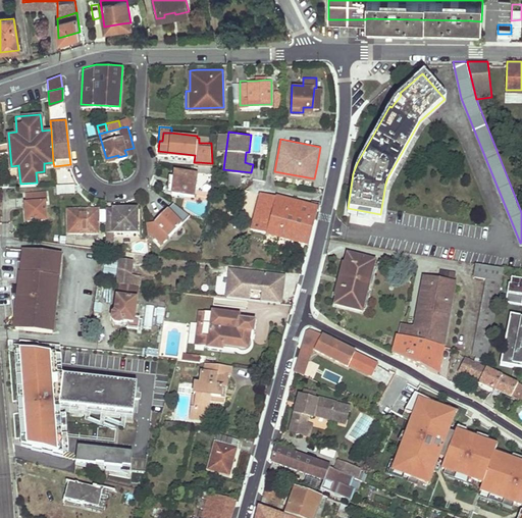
[(195,195),(198,170),(173,167),(172,174),(169,173),(167,190),(170,190),(170,192),(195,195)]
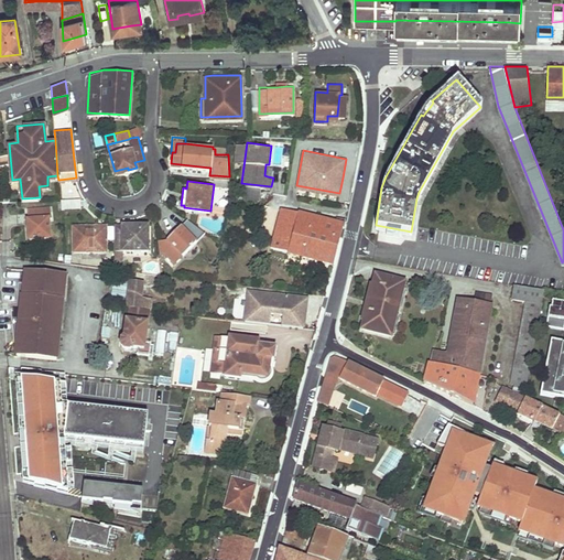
[(79,205),(78,196),(60,197),(62,206),(79,205)]
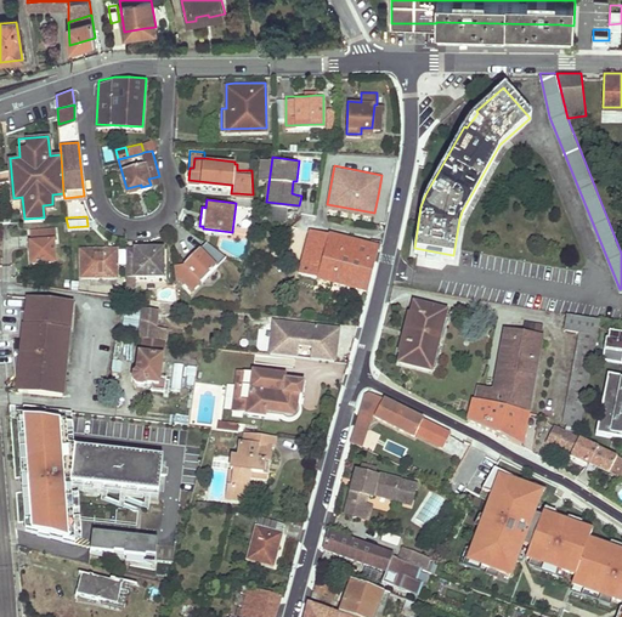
[(328,232),(310,227),(299,269),(317,275),(367,288),(380,238),(372,237),(371,242),(328,231),(328,232)]
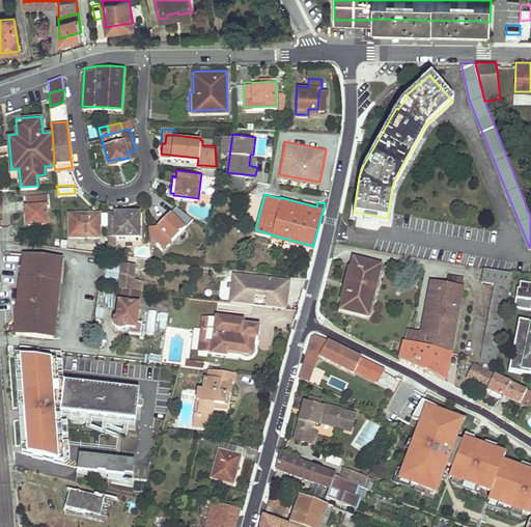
[(26,204),(27,223),(47,221),(46,203),(48,202),(48,195),(28,196),(28,203),(26,204)]
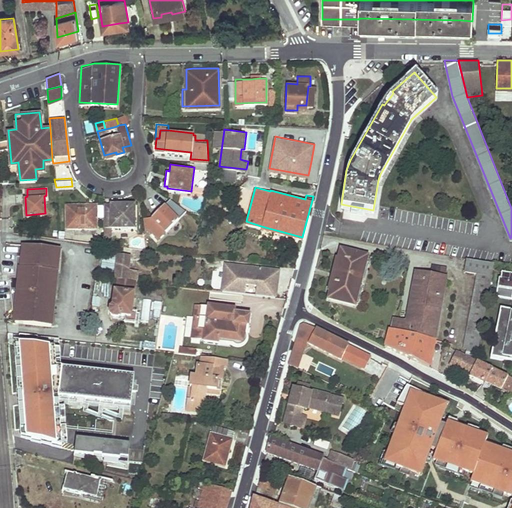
[(93,213),(93,201),(66,201),(66,223),(74,224),(74,227),(96,227),(96,213),(93,213)]
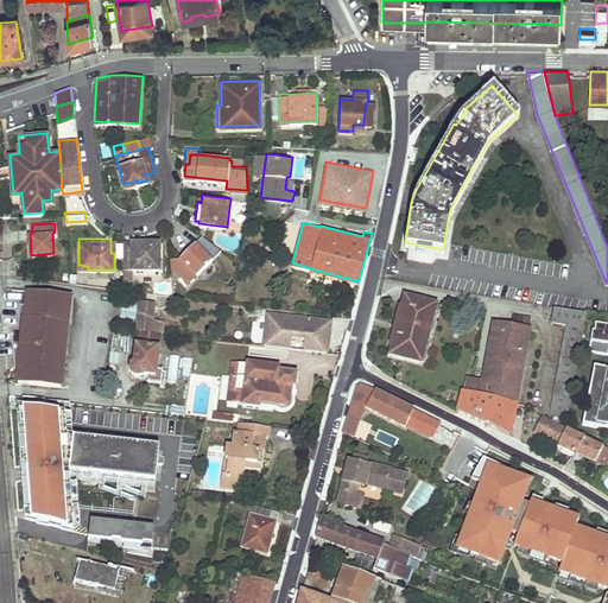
[(150,242),(150,239),(122,239),(124,284),(132,284),(132,266),(158,266),(158,242),(150,242)]
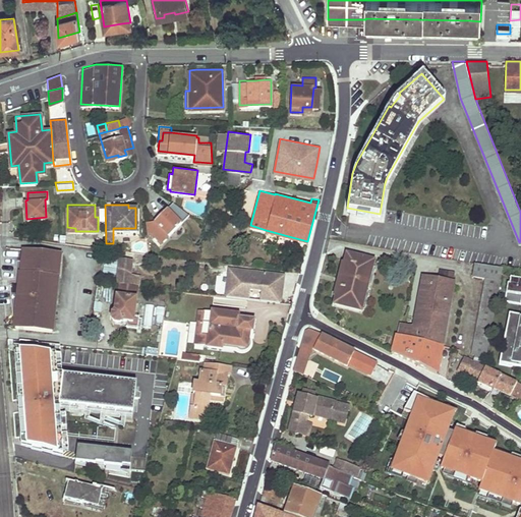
[(181,220),(167,207),(154,219),(146,220),(148,231),(151,231),(153,233),(160,240),(181,220)]
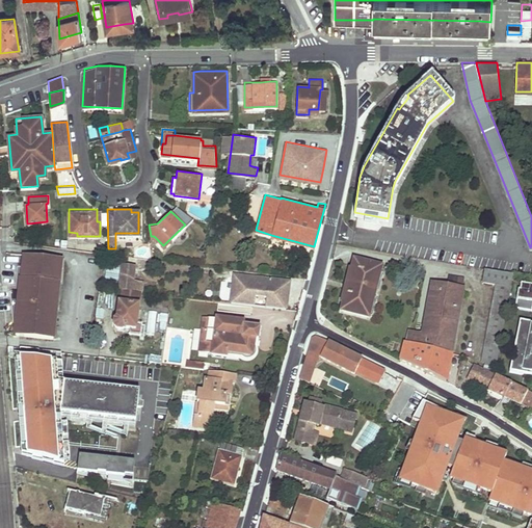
[(198,238),(206,229),(195,221),(189,230),(198,238)]
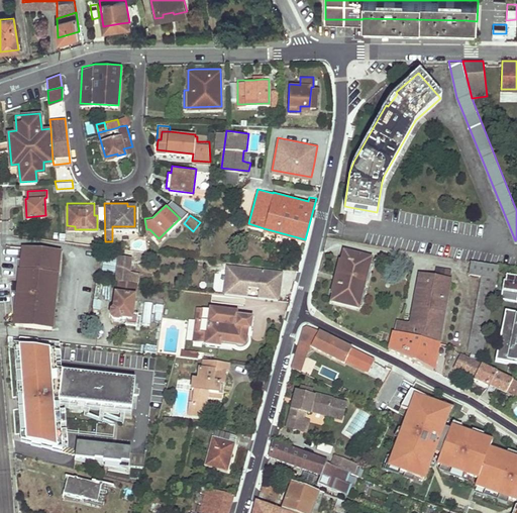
[(151,231),(147,235),(147,240),(152,245),(159,238),(151,231)]
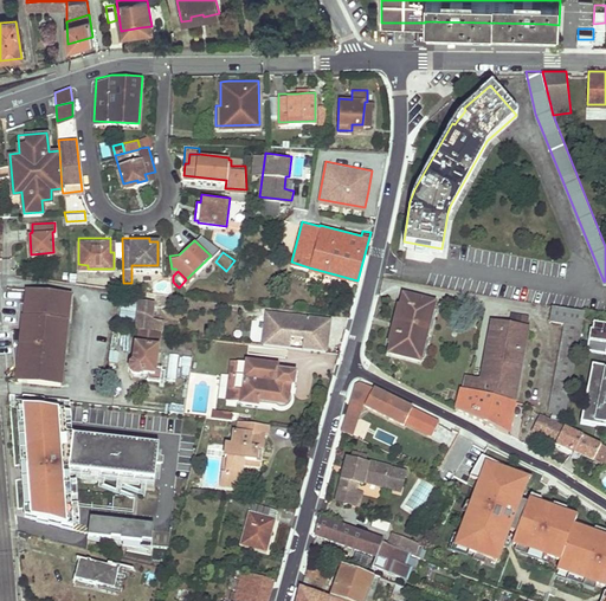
[(25,312),(68,317),(70,291),(27,286),(26,303),(25,312)]
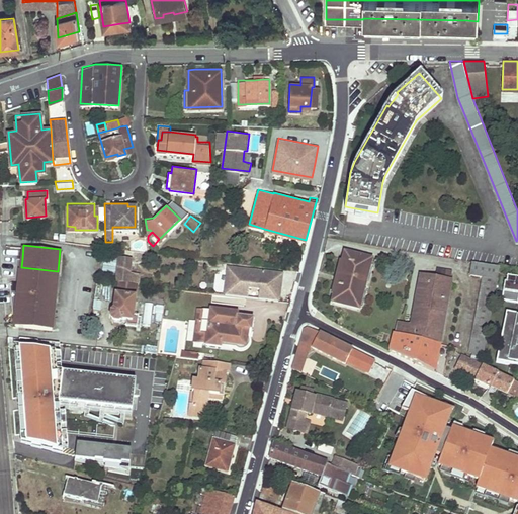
[(359,306),(371,257),(345,250),(339,272),(333,298),(359,306)]
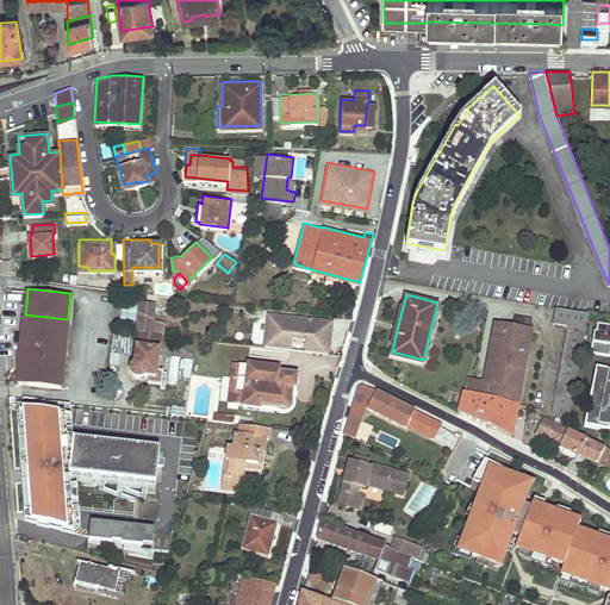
[(160,300),(144,299),(142,317),(159,318),(160,300)]
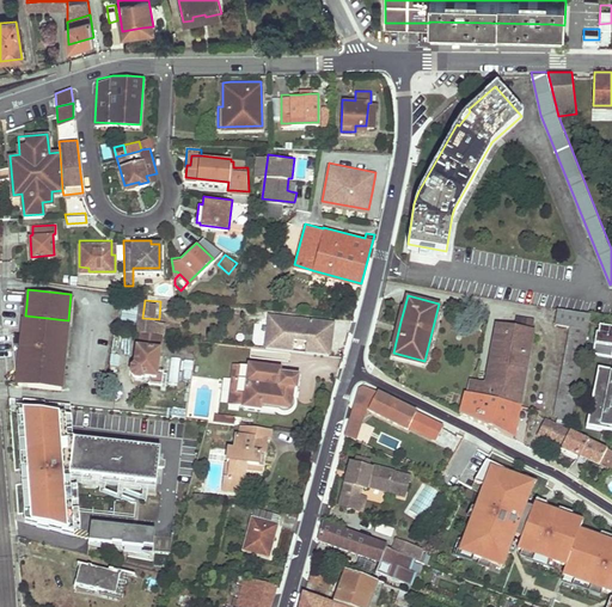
[(556,421),(567,427),(571,418),(591,312),(558,307),(556,320),(570,324),(555,412),(560,414),(556,421)]
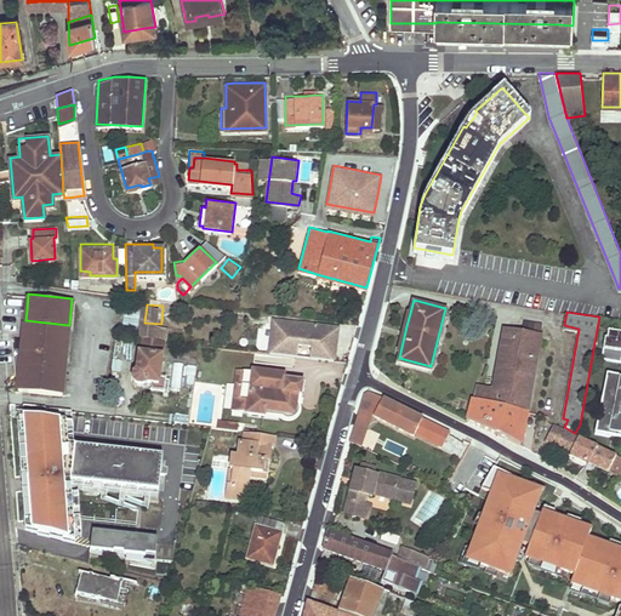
[(309,354),(334,358),(337,330),(335,325),(306,321),(306,324),(302,324),(303,320),(273,317),(271,338),(281,340),(280,351),(297,353),(298,343),(312,344),(309,354)]
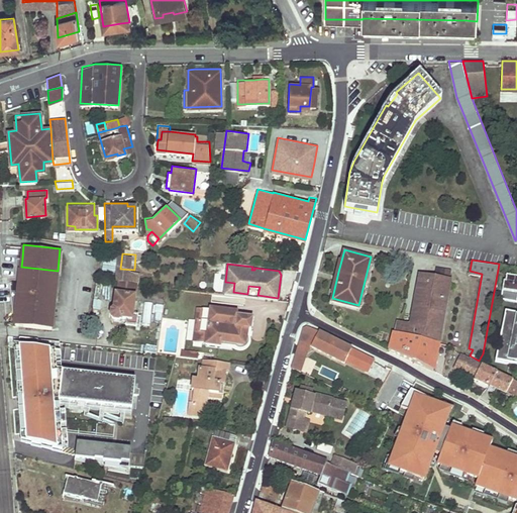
[(397,319),(395,329),(438,340),(451,269),(435,266),(434,274),(420,271),(411,321),(397,319)]
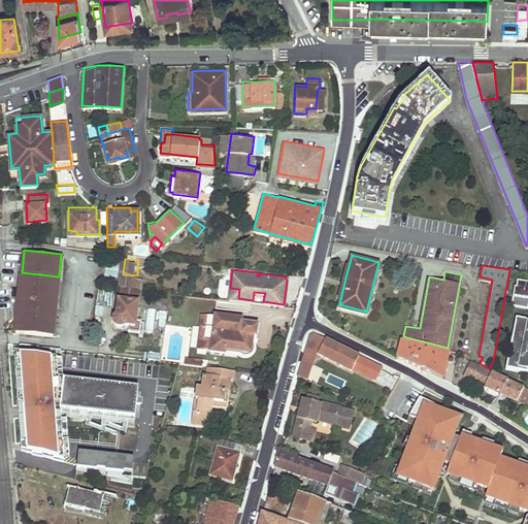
[(59,276),(22,272),(19,300),(15,328),(53,332),(59,276)]
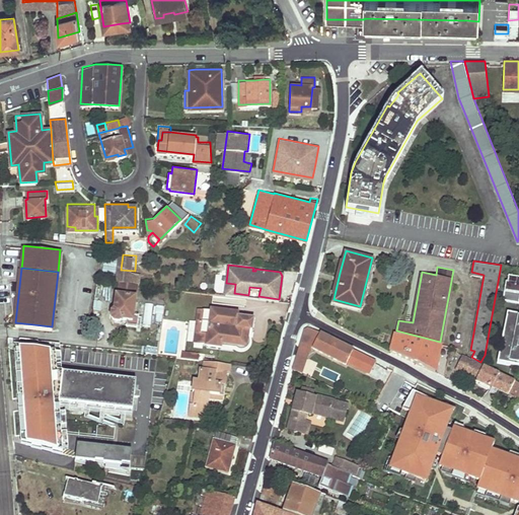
[(135,271),(121,270),(121,280),(134,281),(135,271)]
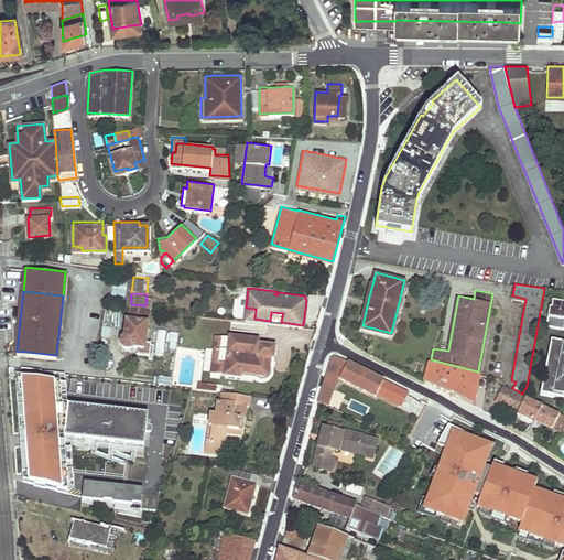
[(563,295),(550,294),(545,323),(563,325),(563,324),(563,295)]
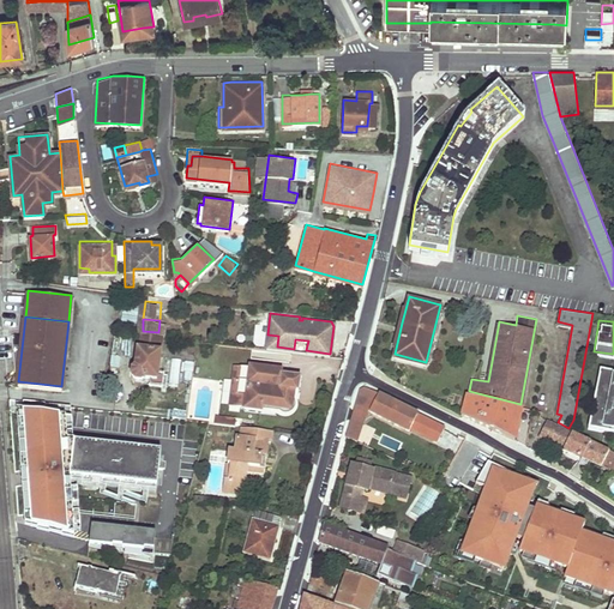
[(156,377),(162,333),(143,331),(139,331),(136,365),(132,367),(132,372),(134,375),(140,377),(143,374),(156,377)]
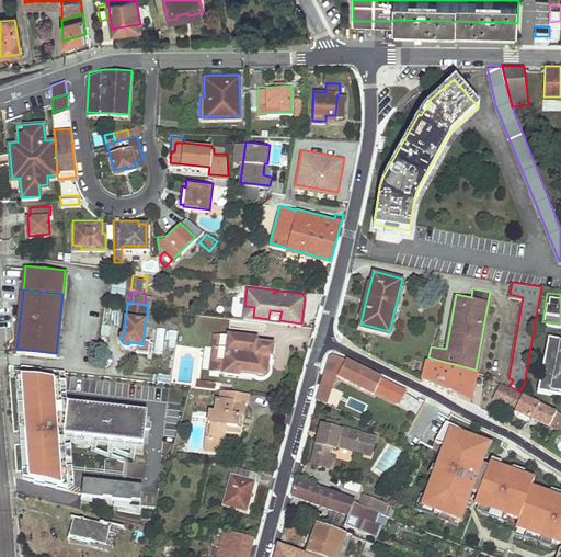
[(243,316),(253,317),(254,307),(244,306),(243,316)]
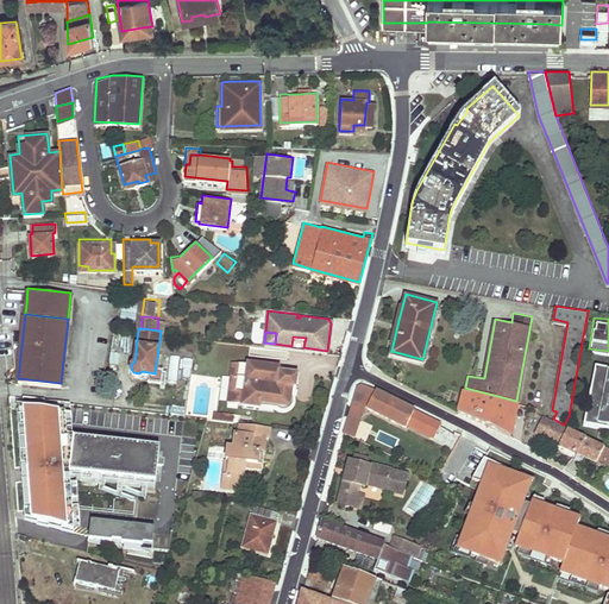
[(176,369),(179,354),(171,353),(169,367),(176,369)]
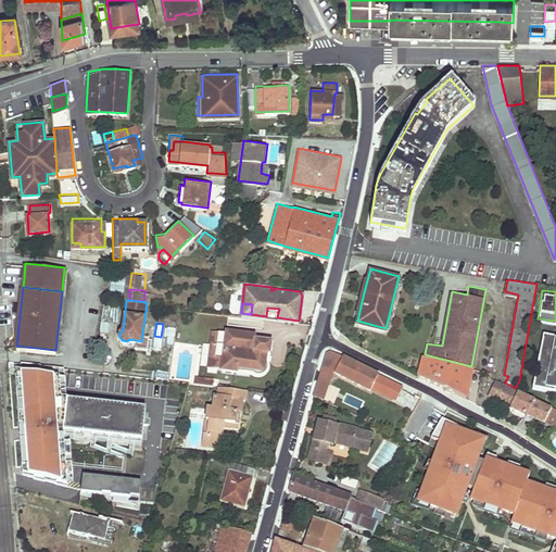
[(255,337),(255,333),(226,328),(220,366),(237,368),(237,363),(254,365),(258,367),(262,367),(265,365),(265,361),(264,359),(265,350),(269,351),(272,339),(255,337)]
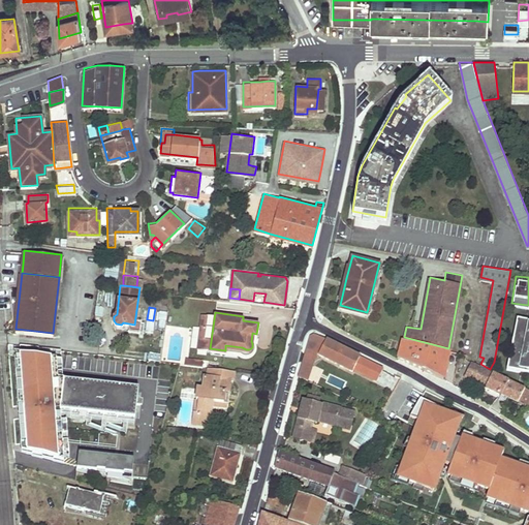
[(528,317),(518,316),(507,367),(528,370),(528,317)]
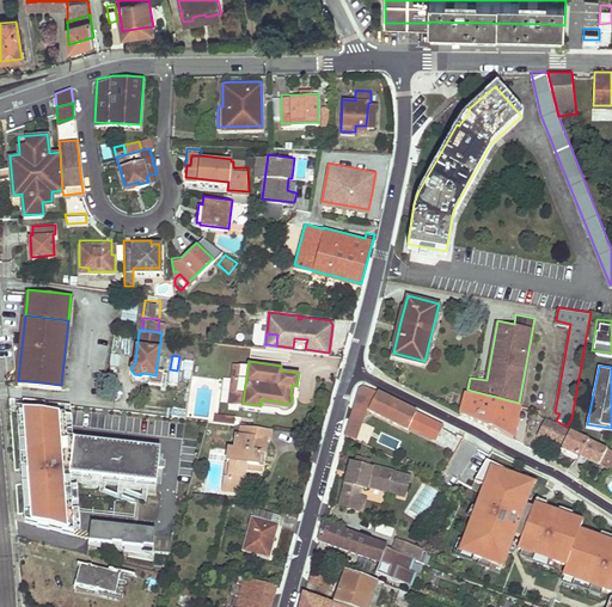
[(363,382),(359,385),(355,399),(366,405),(408,425),(416,409),(363,382)]
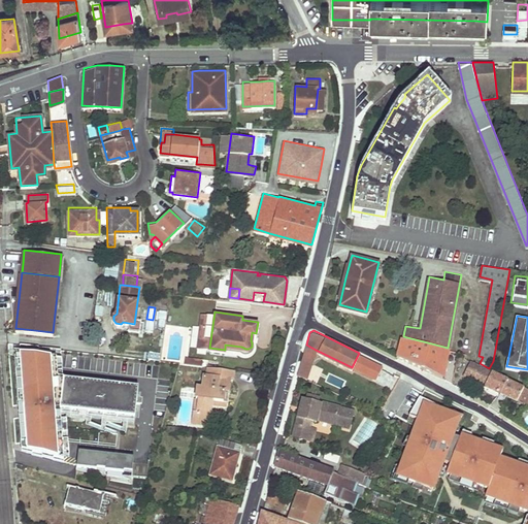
[(442,375),(448,348),(403,336),(400,336),(395,353),(408,359),(442,375)]
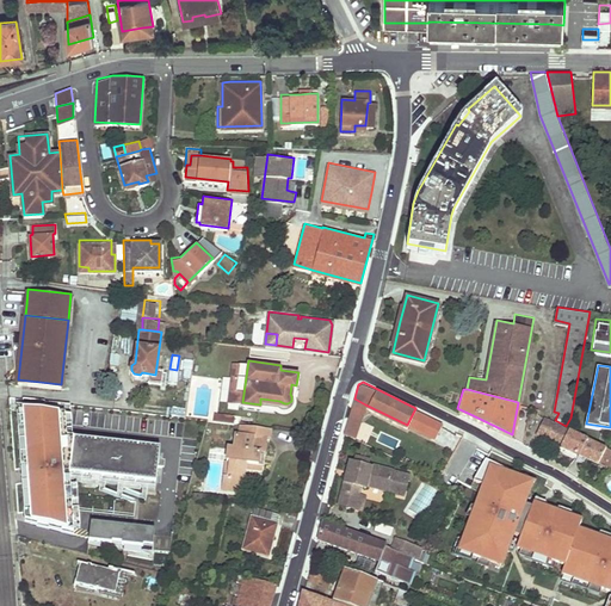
[(44,397),(24,395),(23,407),(43,409),(44,397)]
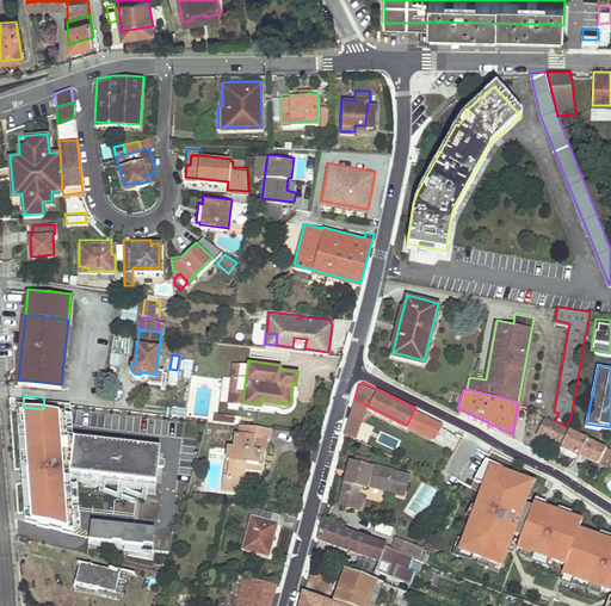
[(356,436),(365,404),(355,399),(345,431),(356,436)]
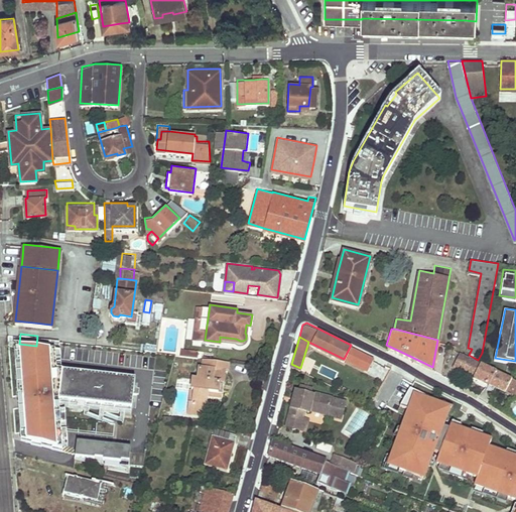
[(57,369),(56,349),(19,344),(25,439),(61,443),(58,397),(131,405),(135,376),(57,369)]
